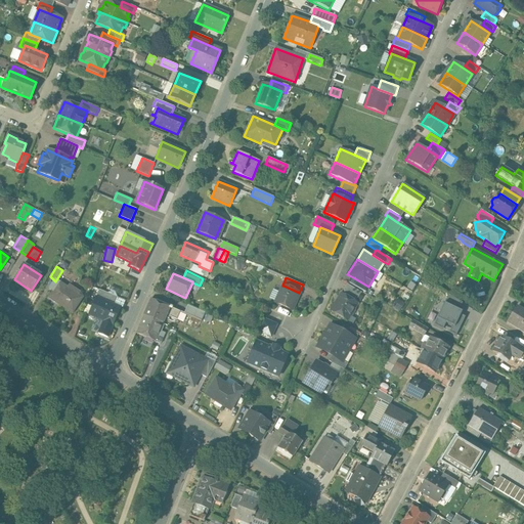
[(368,287),(353,277),(349,284),(365,293),(368,287)]
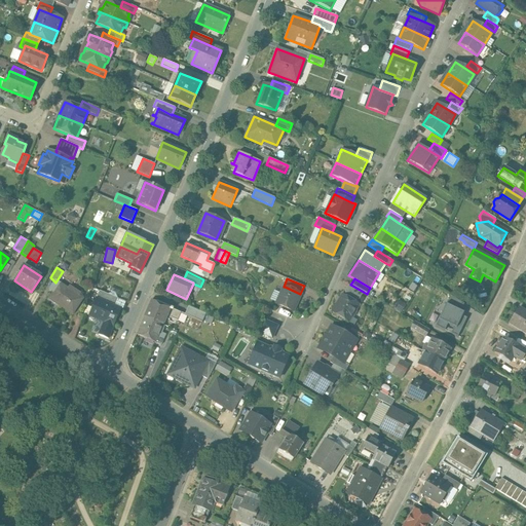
[(82,299),(60,284),(49,299),(72,314),(82,299)]
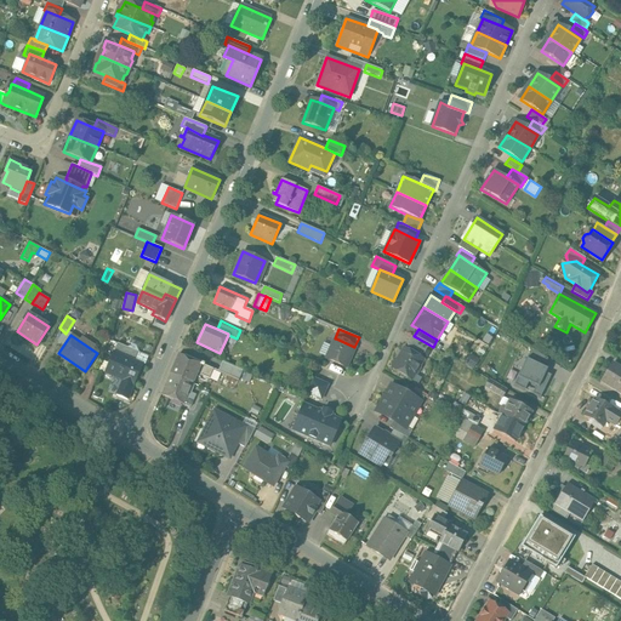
[(428,347),(411,337),(406,345),(422,353),(423,354),(428,347)]
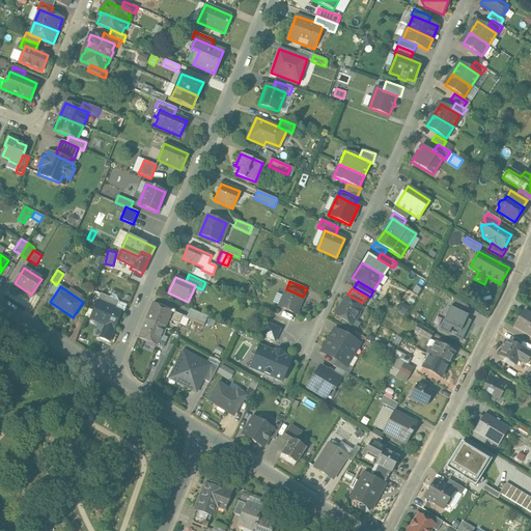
[(303,297),(287,289),(286,289),(279,306),(296,313),(303,297)]
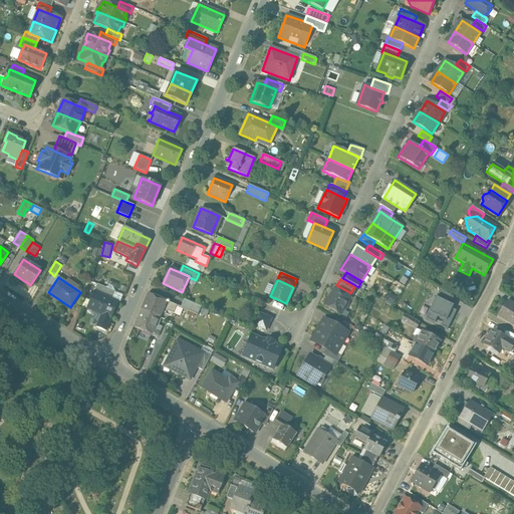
[(115,292),(97,284),(94,291),(112,299),(115,292)]
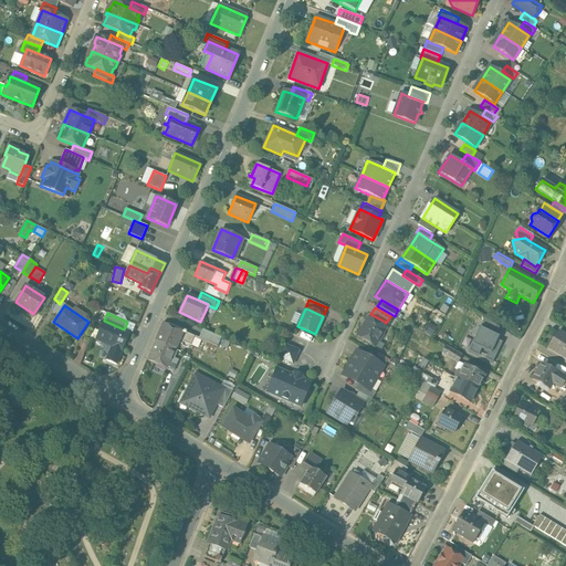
[(371,314),(369,318),(368,317),(363,327),(360,328),(357,333),(358,335),(358,336),(375,346),(377,341),(380,339),(383,336),(381,334),(385,327),(383,326),(385,322),(371,314)]
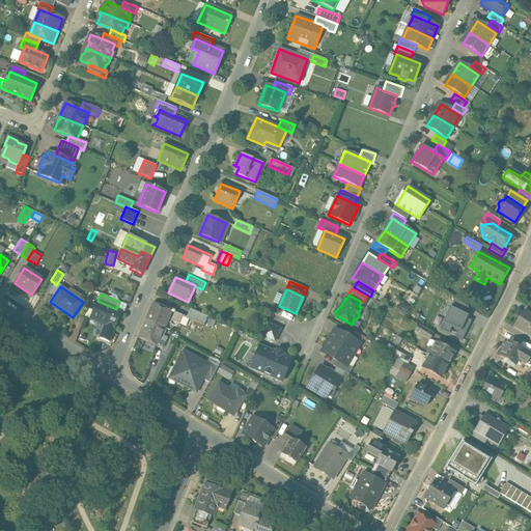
[(454,299),(439,330),(462,340),(472,322),(467,318),(468,316),(464,314),(468,306),(454,299)]
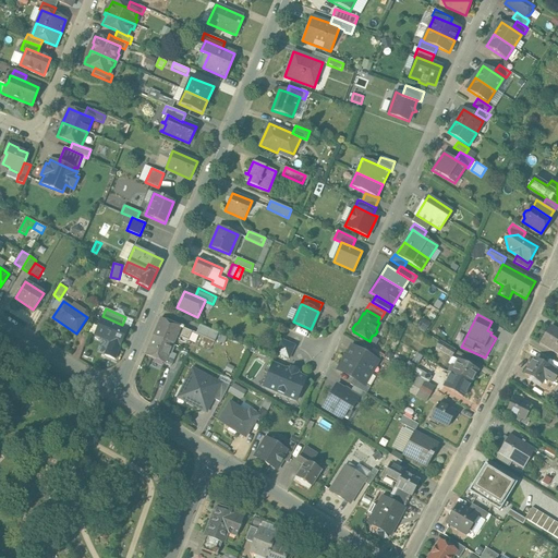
[(102,316),(101,316),(97,326),(98,327),(94,335),(110,342),(105,355),(114,359),(120,346),(128,327),(122,325),(102,316)]
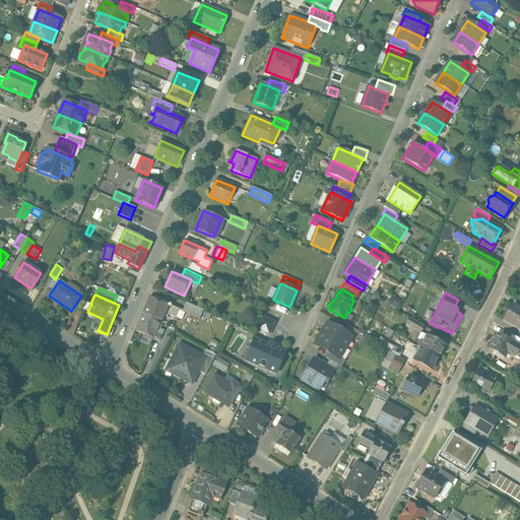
[(180,309),(149,296),(142,313),(161,321),(164,316),(168,317),(169,315),(175,318),(180,309)]
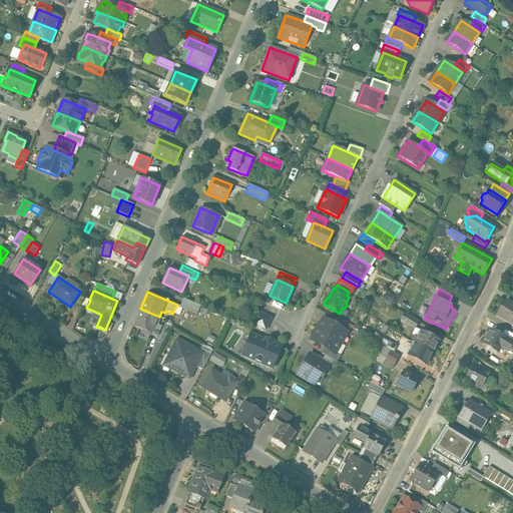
[(200,306),(183,299),(180,307),(196,315),(200,306)]
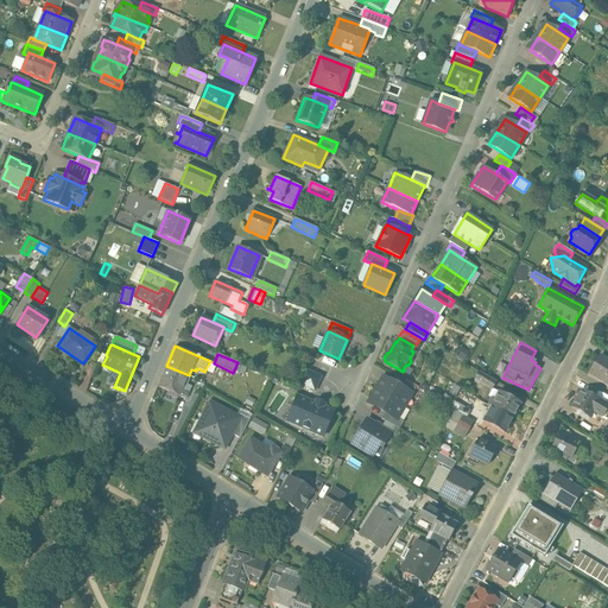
[(607,361),(599,356),(588,374),(607,386),(607,361)]
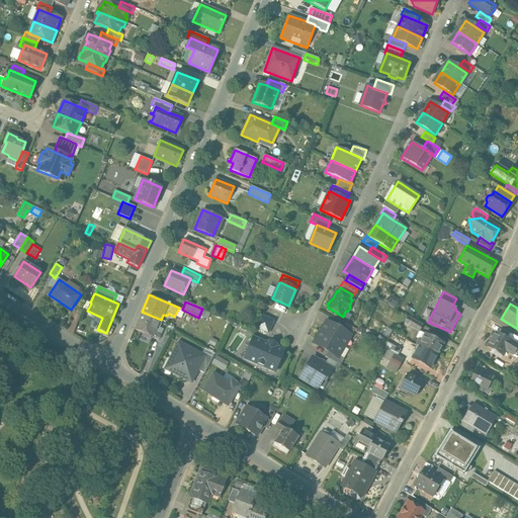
[(161,320),(142,312),(134,329),(153,337),(154,337),(158,327),(161,320)]
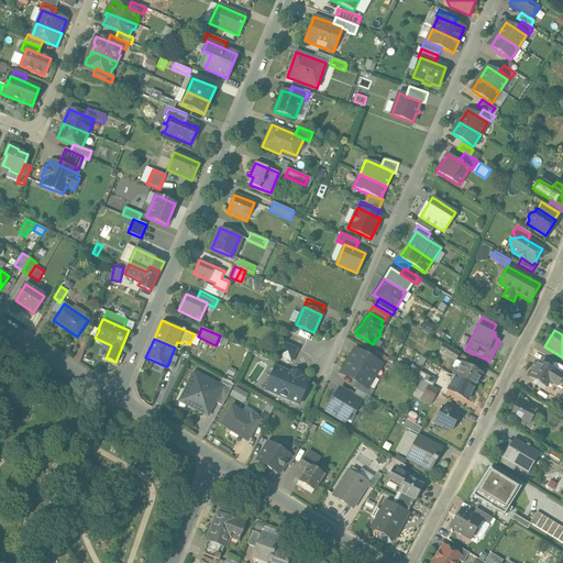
[(460,354),(443,344),(439,342),(435,348),(440,350),(439,351),(455,361),(460,354)]
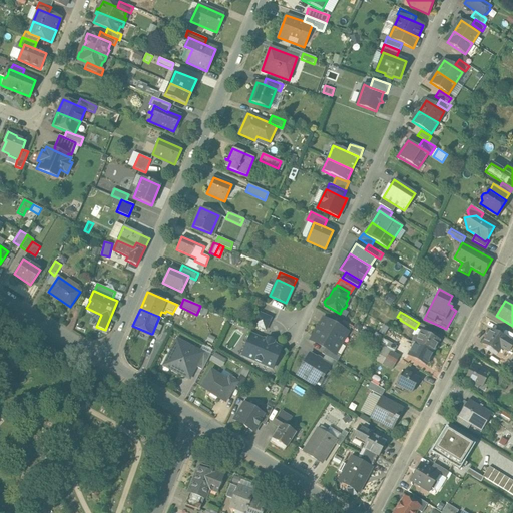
[(271,318),(259,313),(253,325),(266,330),(271,318)]
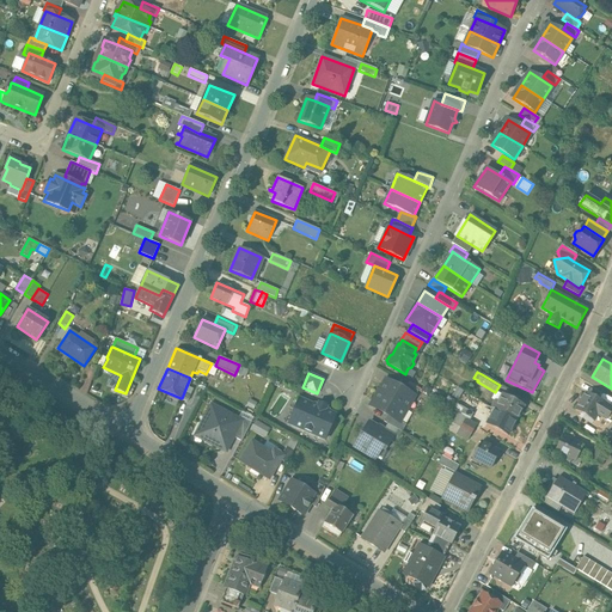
[(402,390),(386,380),(379,392),(407,409),(414,397),(402,390)]
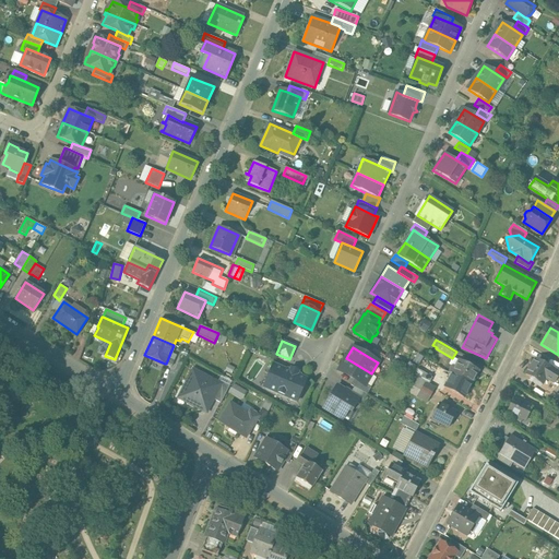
[(382,357),(370,351),(367,356),(378,363),(379,364),(382,357)]
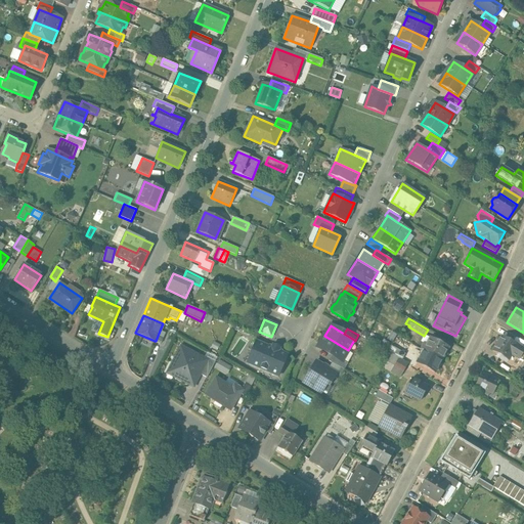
[(165,333),(160,331),(156,341),(161,344),(165,333)]
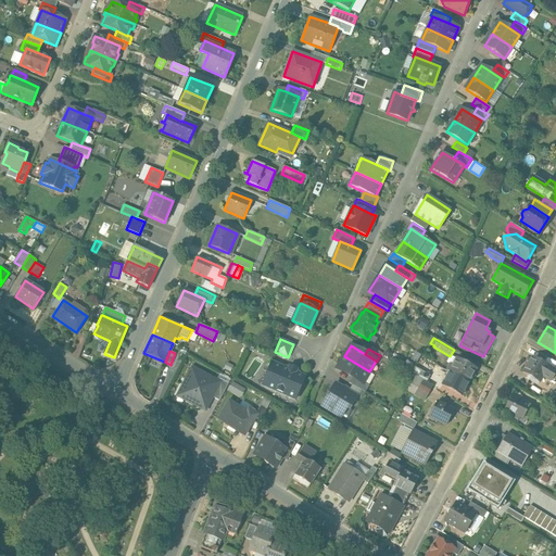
[(411,361),(416,364),(421,355),(416,352),(411,361)]
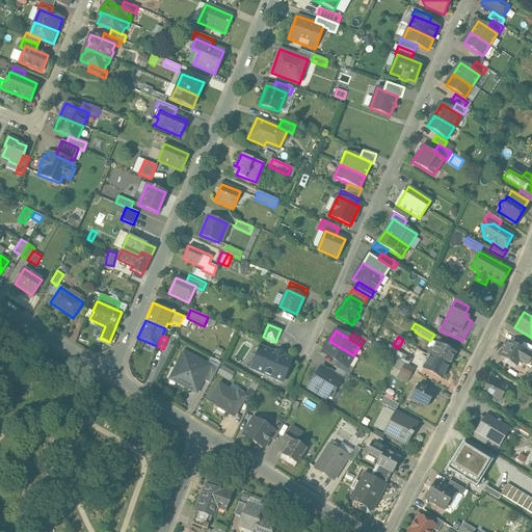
[(353,355),(329,341),(323,352),(337,361),(347,366),(353,355)]
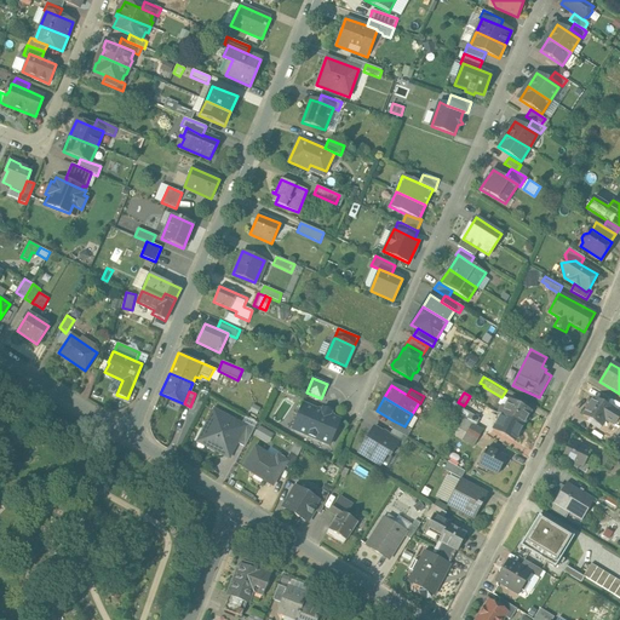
[(593,397),(583,415),(601,426),(606,419),(608,422),(614,411),(593,397)]
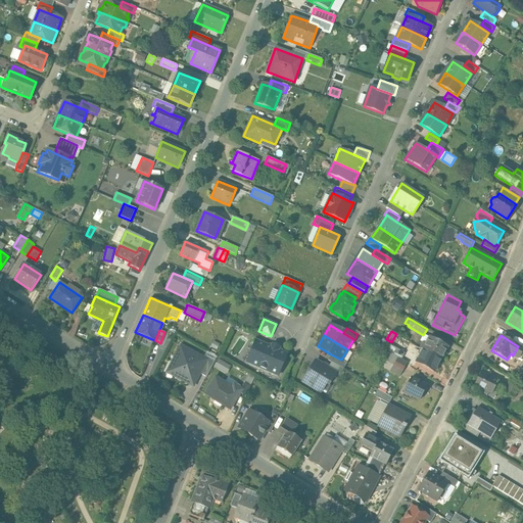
[(447,346),(429,337),(426,344),(423,342),(420,348),(440,360),(447,346)]
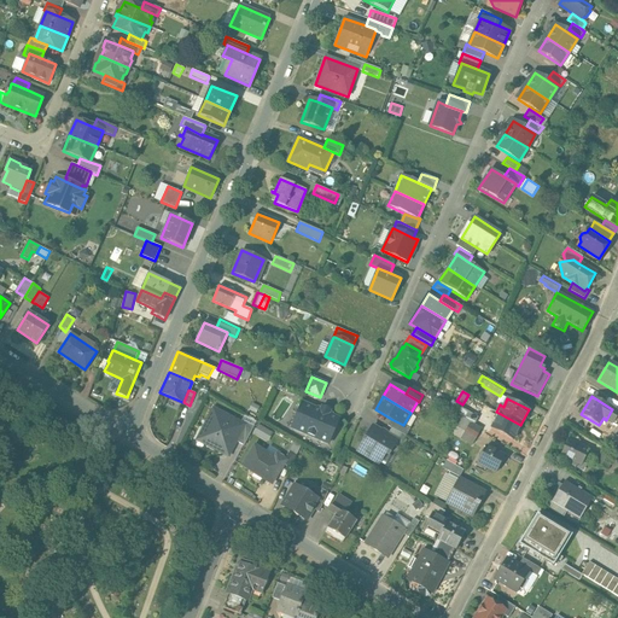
[(339,419),(302,403),(291,427),(328,444),(339,419)]
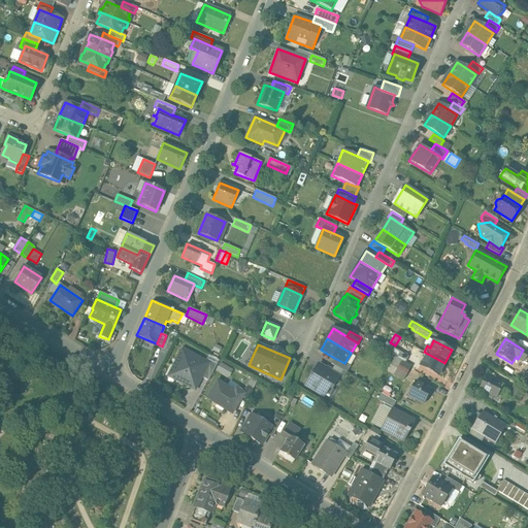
[(394,348),(390,354),(405,362),(408,357),(394,348)]
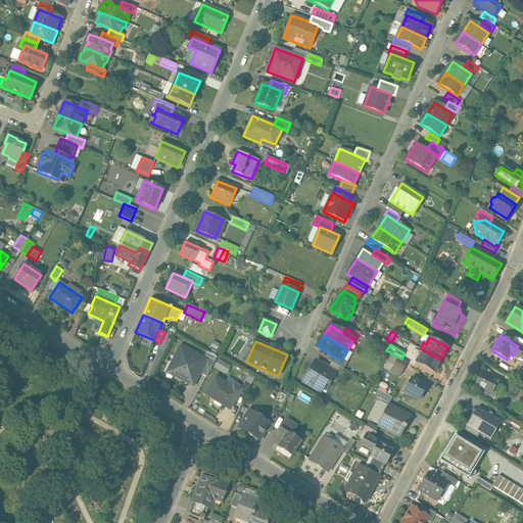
[(205,360),(181,347),(175,358),(177,359),(171,371),(179,375),(178,377),(193,385),(198,373),(205,360)]
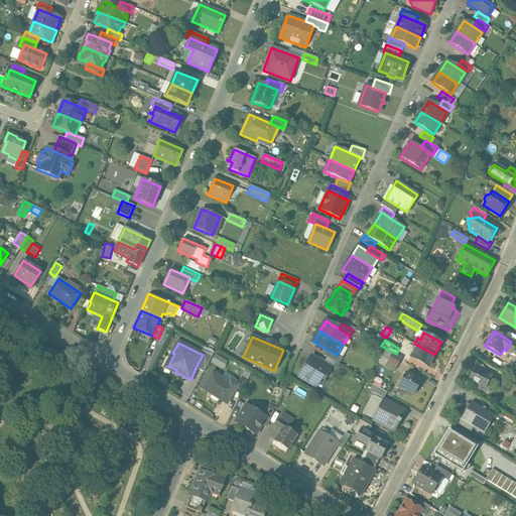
[(434,355),(414,344),(411,350),(414,351),(410,358),(427,367),(434,355)]
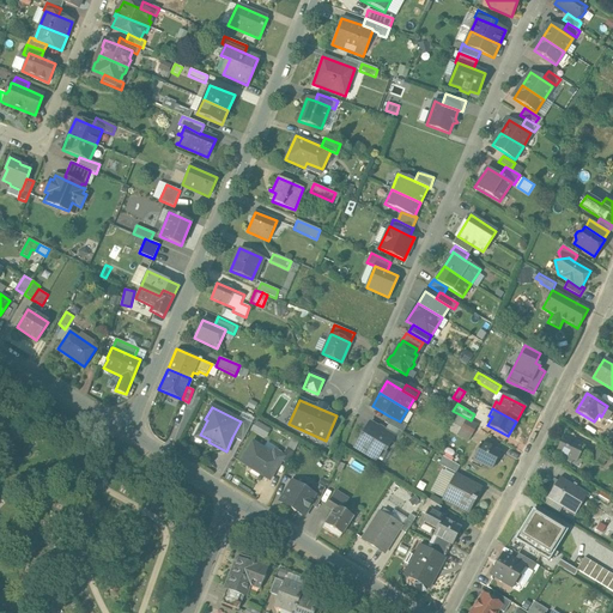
[(400,422),(388,416),(384,422),(388,424),(402,432),(407,425),(400,422)]
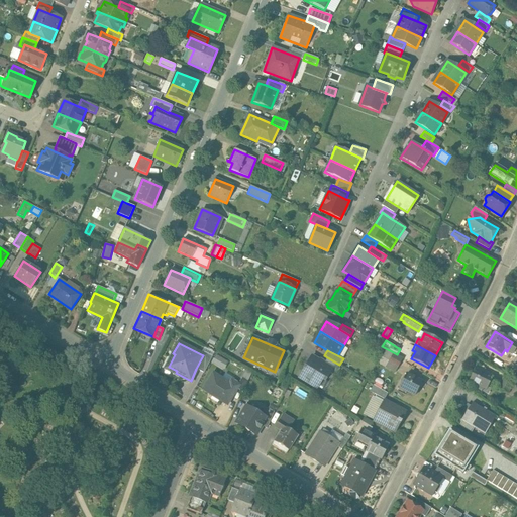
[(380,364),(385,367),(390,358),(393,353),(388,350),(380,364)]
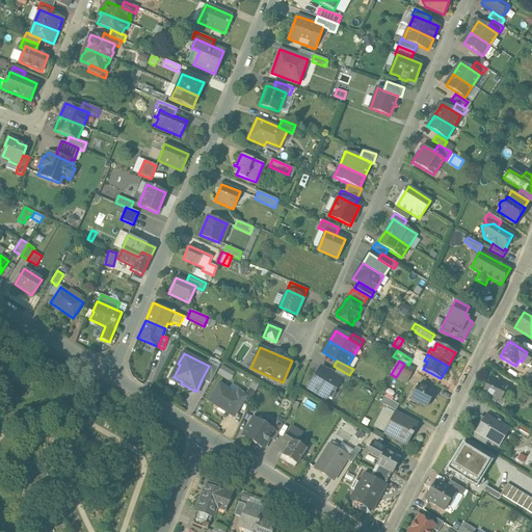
[(210,363),(209,366),(202,379),(210,383),(218,367),(210,363)]
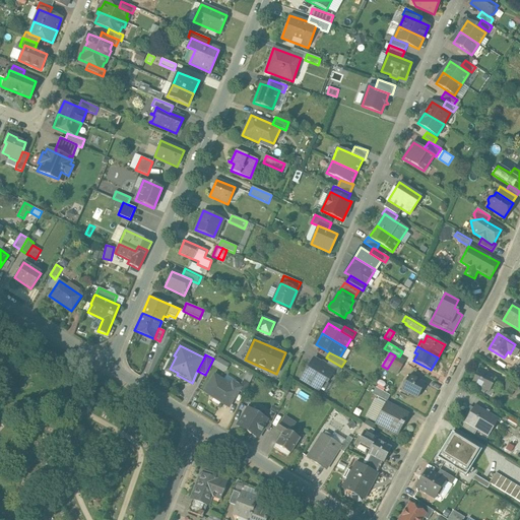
[(217,358),(213,365),(226,371),(230,364),(217,358)]
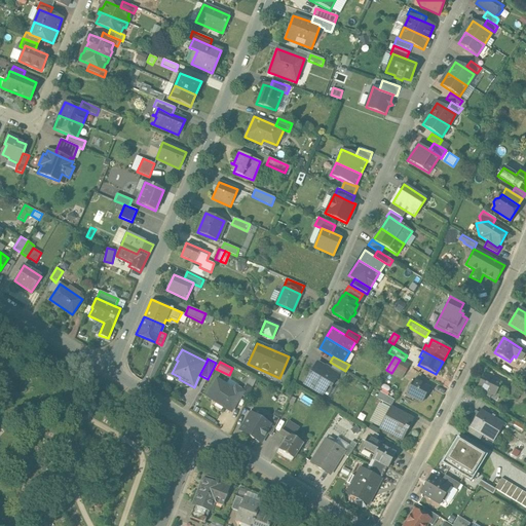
[(329,370),(316,363),(304,383),(323,395),(329,385),(331,387),(336,379),(338,376),(329,370)]
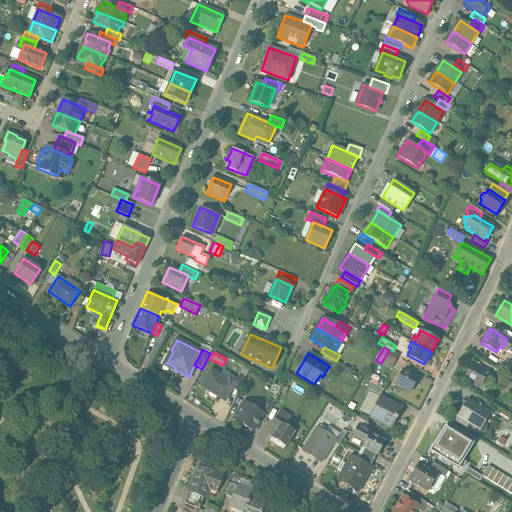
[(336,361),(324,354),(320,360),(329,366),(327,369),(330,371),(336,361)]
